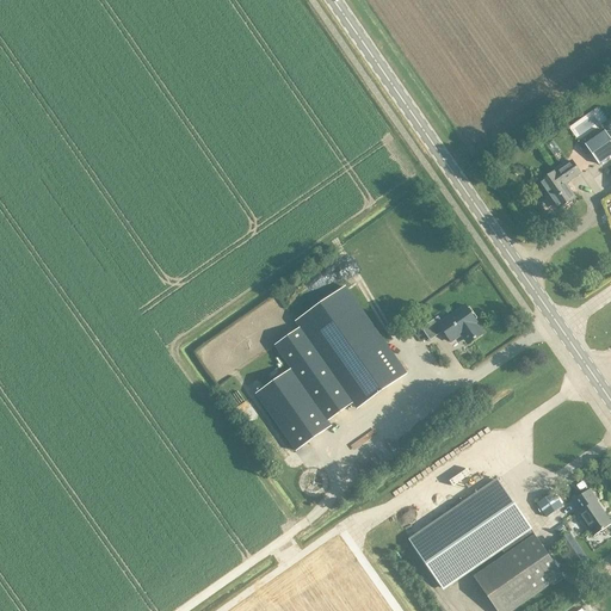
[(593,149),(603,162),(610,156),(610,131),(609,129),(599,136),(603,142),(593,149)]
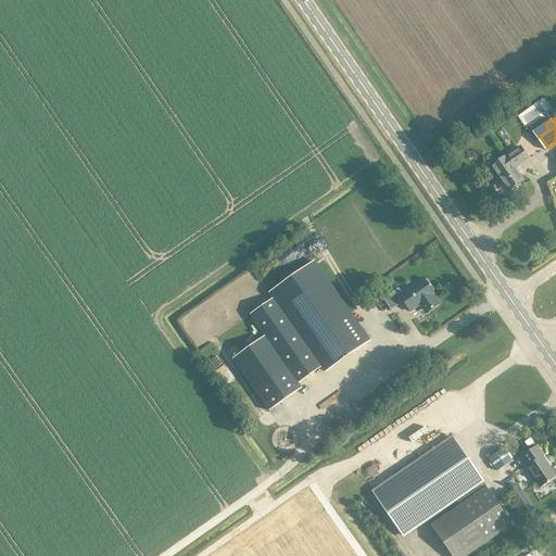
[(509,190),(523,180),(515,167),(528,158),(520,147),(507,156),(506,155),(491,166),(498,177),(500,176),(509,190)]
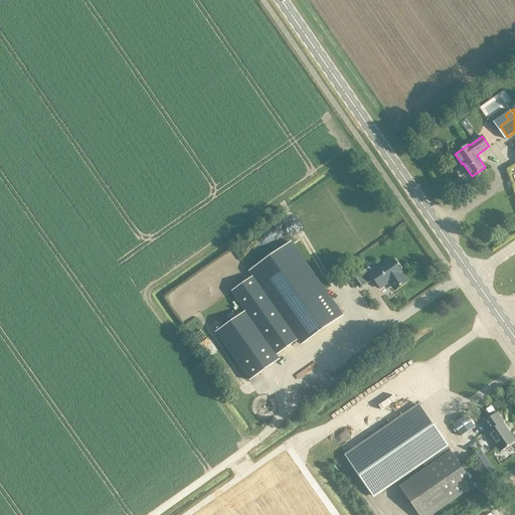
[(299,339),(302,343),(342,316),(291,243),(250,272),(253,276),(231,292),(245,312),(216,333),(249,380),(279,359),(276,355),(299,339)]
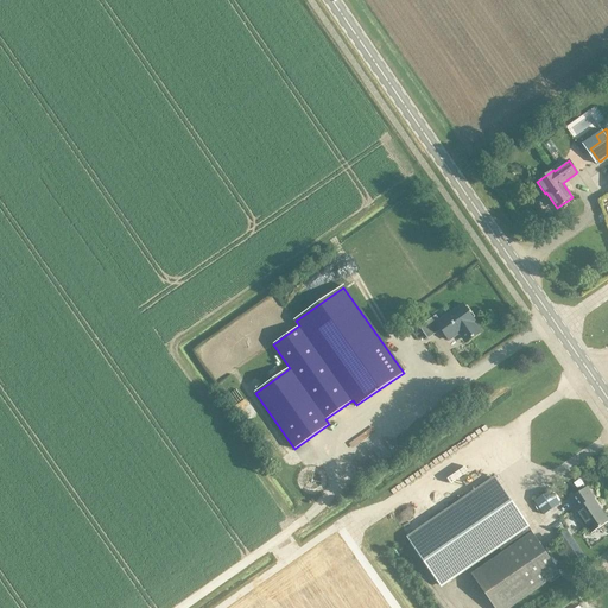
[(470,340),(480,333),(474,323),(475,322),(462,304),(439,321),(436,315),(419,327),(428,339),(442,329),(449,341),(464,330),(470,340)]
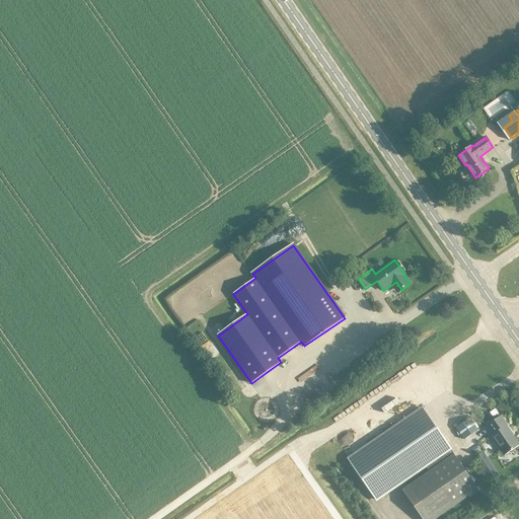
[(411,358),(415,365),(421,361),(417,354),(411,358)]
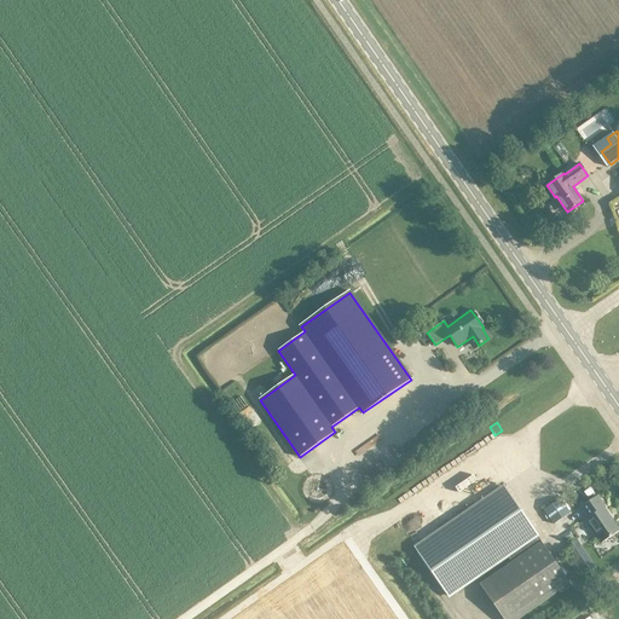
[(474,449),(482,444),(479,435),(470,440),(474,449)]
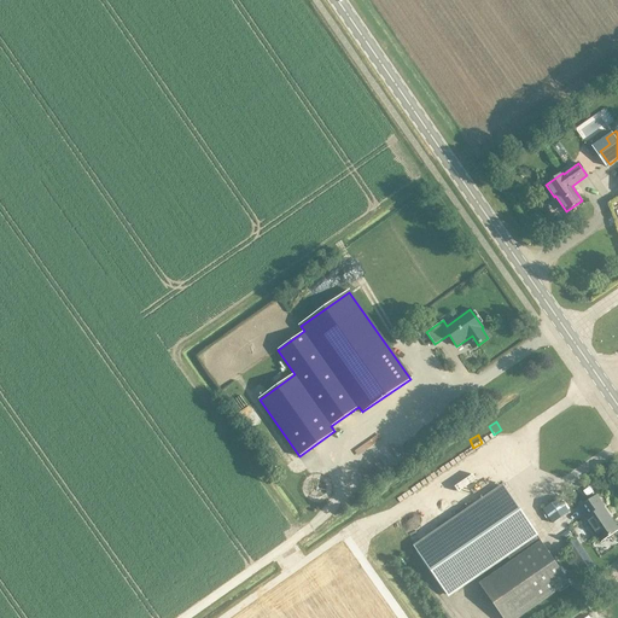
[(415,547),(449,595),(506,557),(536,535),(502,487),(415,547)]
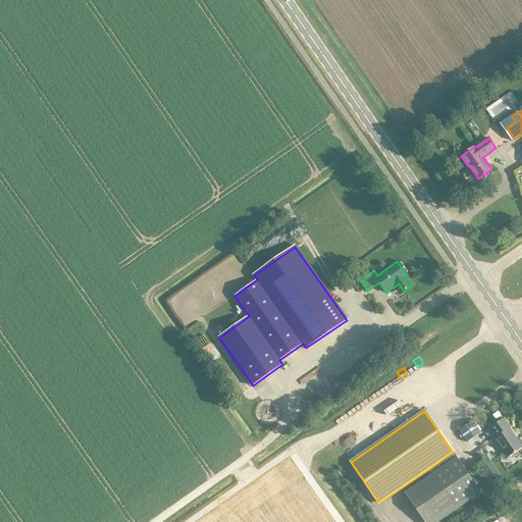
[(514,454),(521,448),(521,447),(509,428),(510,428),(504,418),(490,427),(497,436),(493,438),(508,458),(509,458),(508,456),(513,452),(514,454)]
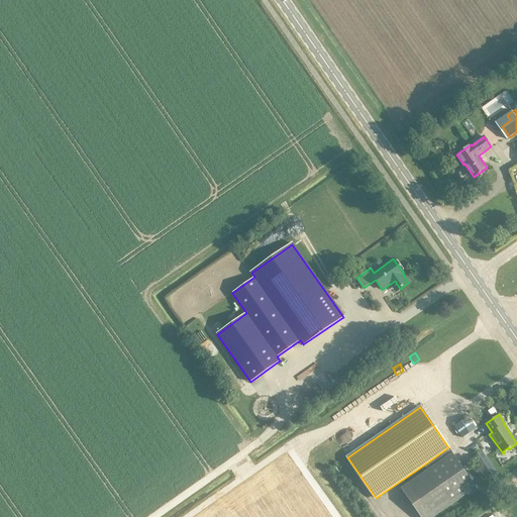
[(476,429),(468,417),(454,427),(462,438),(476,429)]
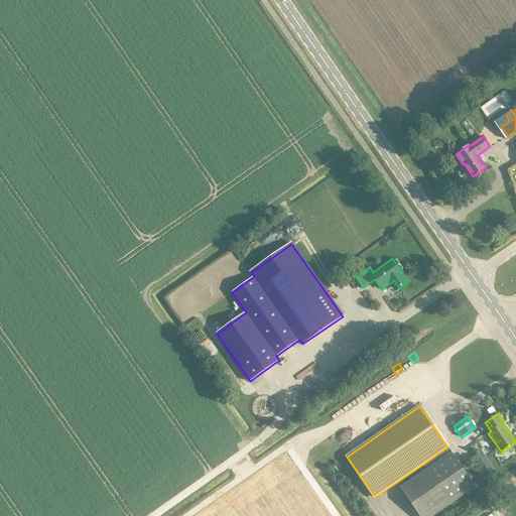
[(333,436),(336,440),(345,434),(343,430),(333,436)]
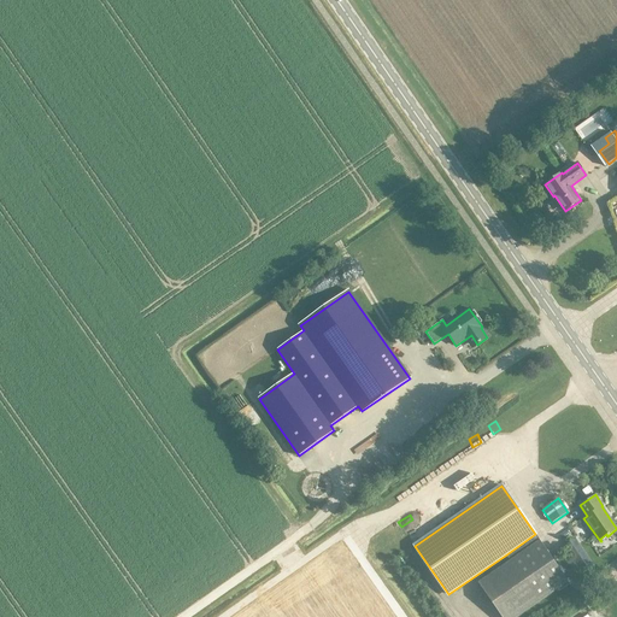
[(406,528),(399,532),(405,544),(411,541),(406,528)]
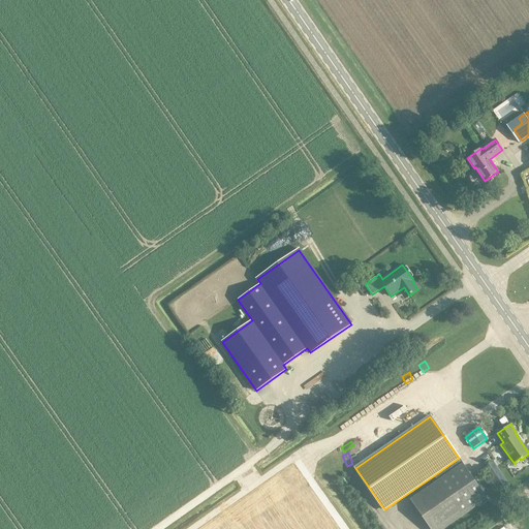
[(463,464),(459,458),(433,476),(437,481),(412,499),(432,528),(444,528),(488,499),(463,464)]
